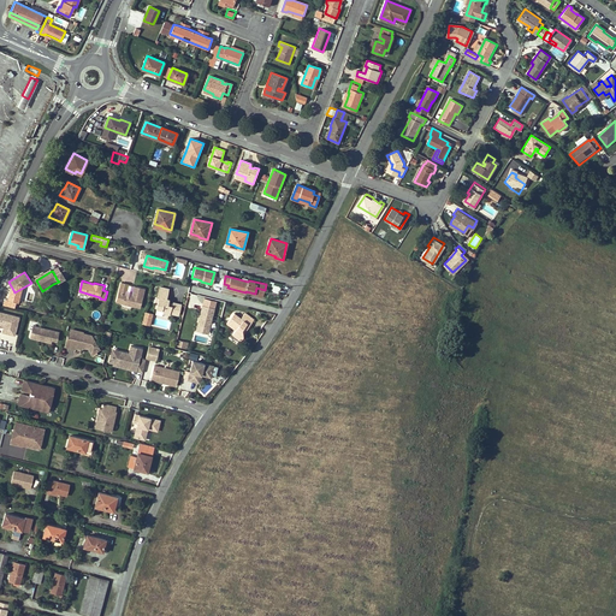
[(128,290),(129,284),(122,282),(117,302),(122,303),(124,302),(131,303),(132,306),(140,308),(144,289),(134,286),(132,291),(132,294),(128,292),(128,290)]
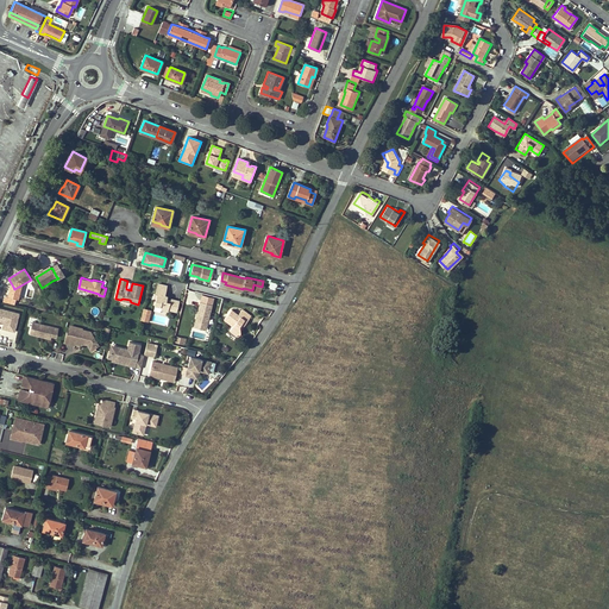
[(156,292),(158,292),(155,303),(162,306),(161,308),(167,309),(168,308),(176,309),(179,300),(171,297),(171,299),(170,299),(169,300),(165,300),(165,297),(167,294),(164,293),(167,283),(158,281),(156,292)]
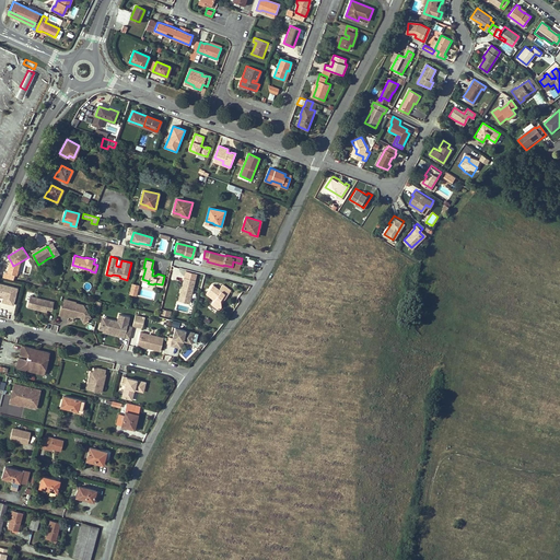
[(233,261),(232,267),(228,266),(228,267),(240,270),(241,264),(233,261)]
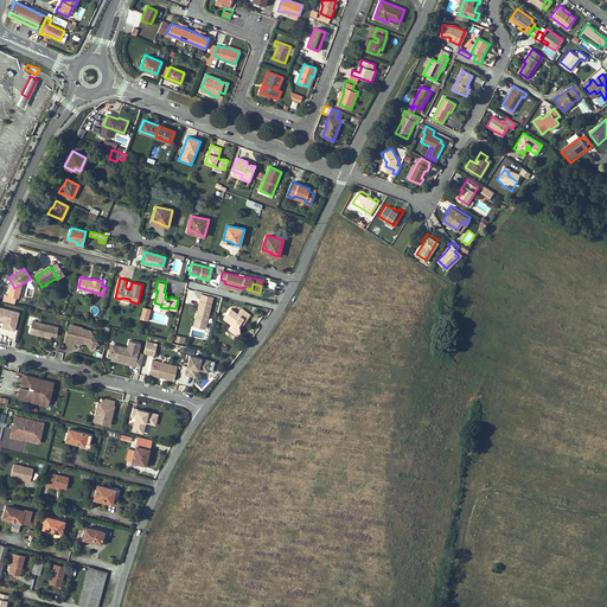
[(211,304),(199,300),(193,325),(200,326),(202,321),(205,323),(211,304)]
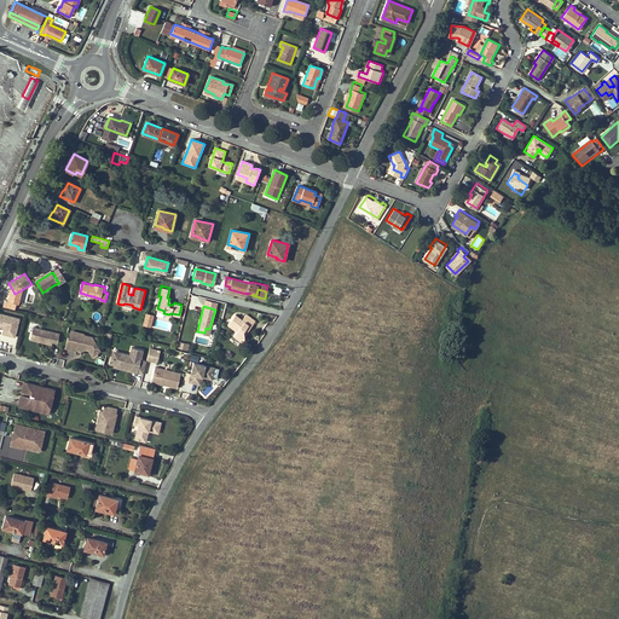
[(227,323),(237,330),(233,335),(242,341),(246,337),(244,333),(243,329),(248,323),(250,325),(255,319),(246,312),(242,318),(235,313),(227,323)]
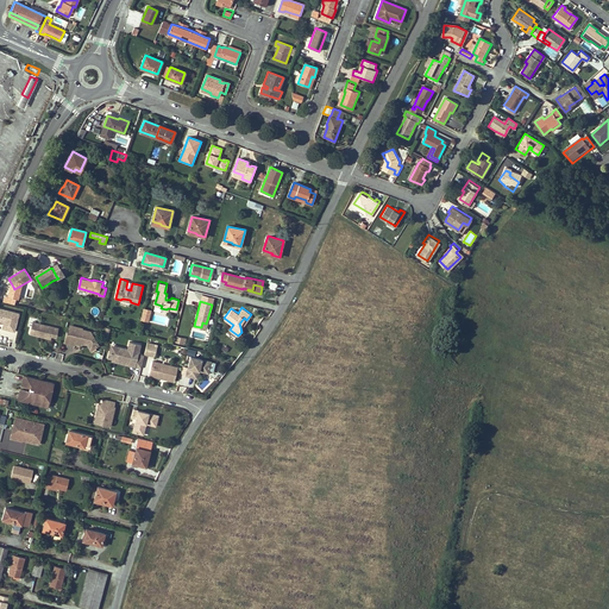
[(5,320),(4,326),(4,328),(13,331),(18,313),(0,308),(0,320),(0,321),(2,321),(2,320),(5,320)]
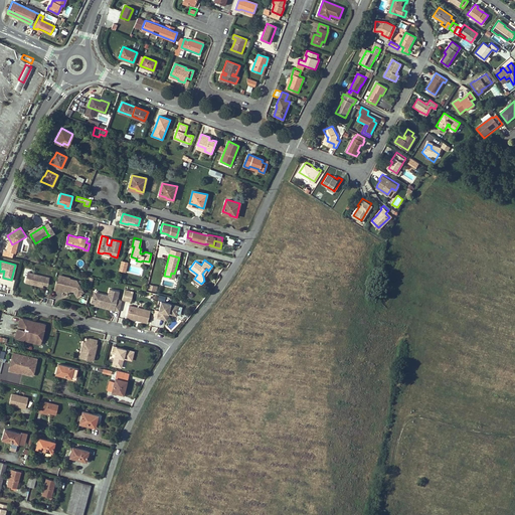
[(49,277),(27,271),(25,281),(32,283),(32,282),(35,283),(35,284),(43,286),(44,283),(47,284),(49,277)]
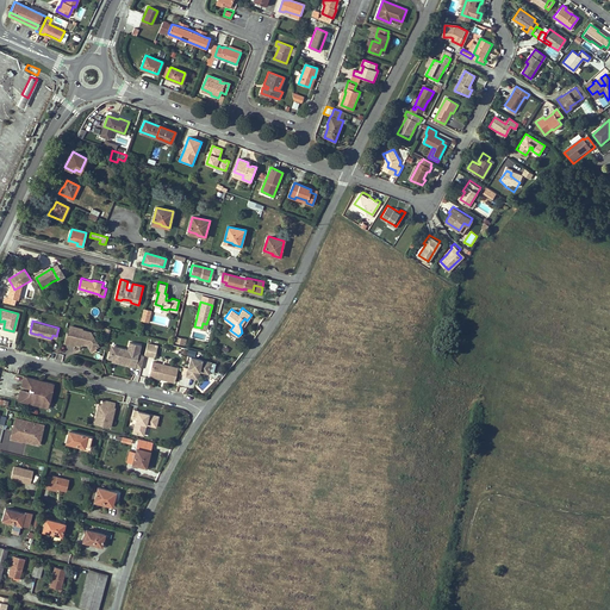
[(68,335),(67,334),(64,342),(74,344),(75,343),(81,344),(82,342),(87,343),(89,347),(91,348),(98,344),(91,331),(82,329),(82,330),(72,328),(70,335),(68,335)]
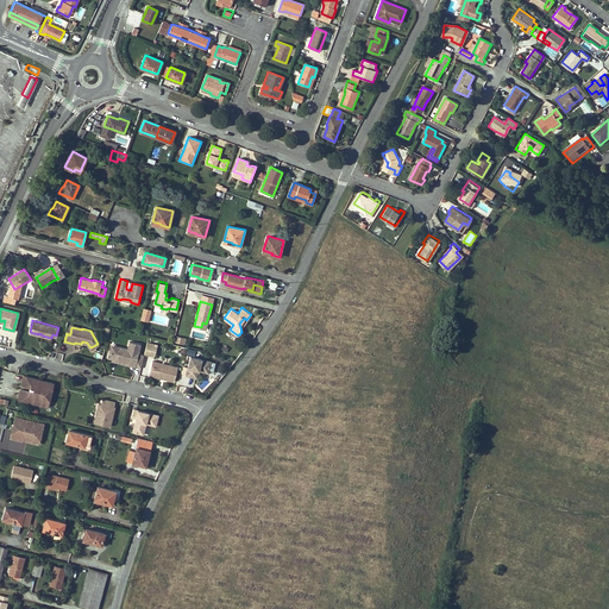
[(126,350),(113,346),(112,351),(110,351),(108,357),(111,358),(113,358),(114,356),(118,357),(117,359),(131,363),(130,365),(140,369),(144,356),(137,355),(139,345),(129,341),(126,350)]
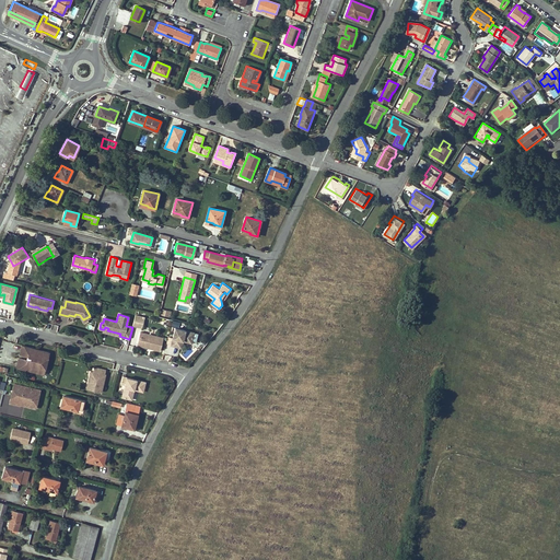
[(135,314),(132,326),(142,328),(144,315),(135,314)]
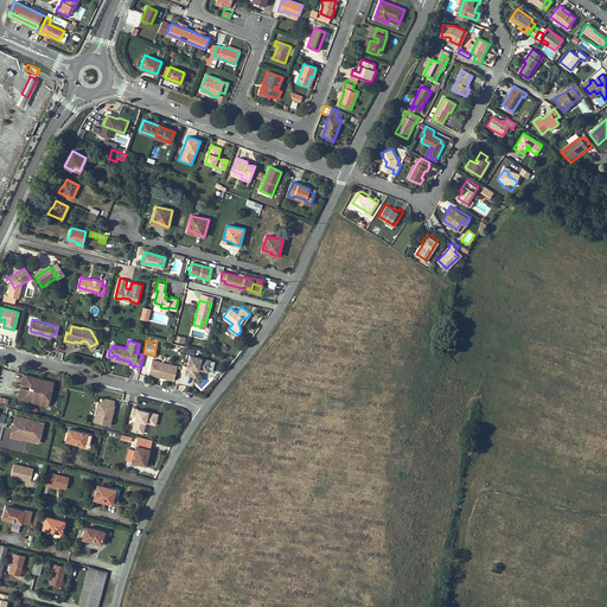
[(209,359),(190,355),(185,374),(193,375),(196,366),(198,368),(198,365),(208,368),(209,359)]
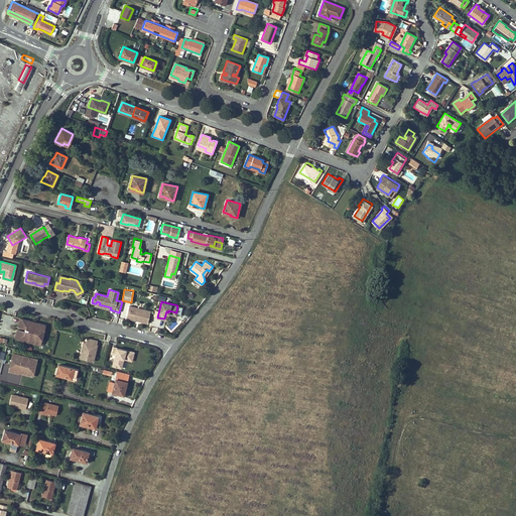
[(151,310),(129,305),(126,317),(138,320),(138,318),(140,319),(140,321),(148,323),(151,310)]
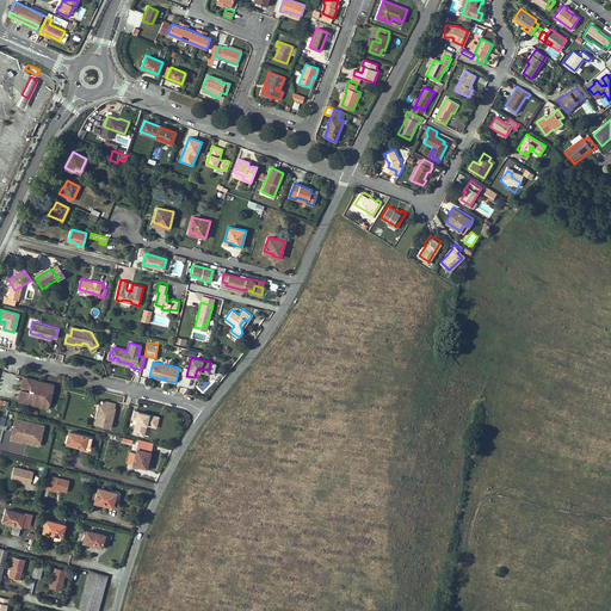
[(18,400),(48,407),(54,384),(24,376),(22,387),(30,389),(34,390),(43,393),(44,394),(42,395),(32,393),(29,392),(29,393),(20,390),(18,400)]
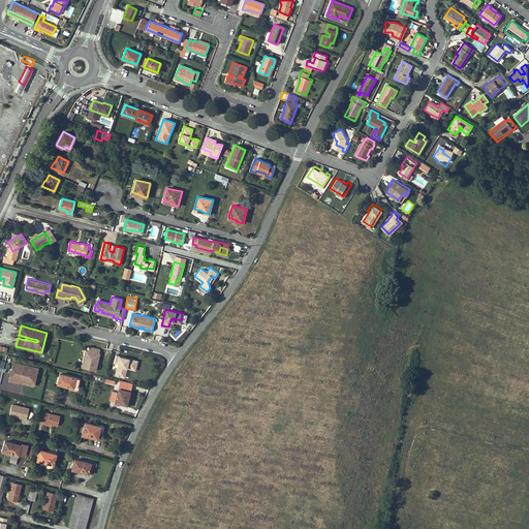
[(97,362),(96,362),(96,359),(97,359),(98,359),(99,358),(99,356),(100,353),(99,353),(100,349),(89,346),(88,350),(86,361),(84,360),(83,367),(96,370),(97,362)]
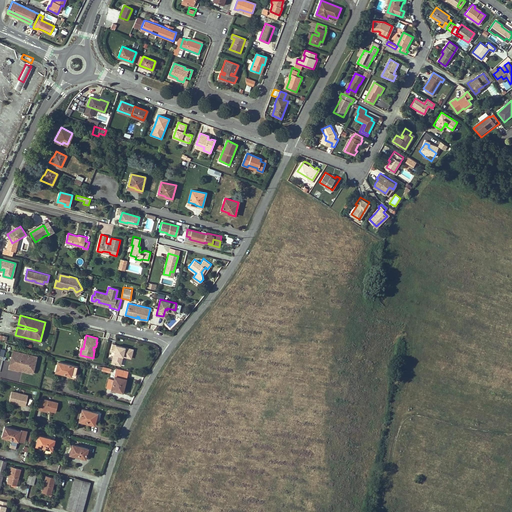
[(134,349),(113,344),(111,350),(115,351),(112,362),(120,364),(122,354),(132,356),(134,349)]
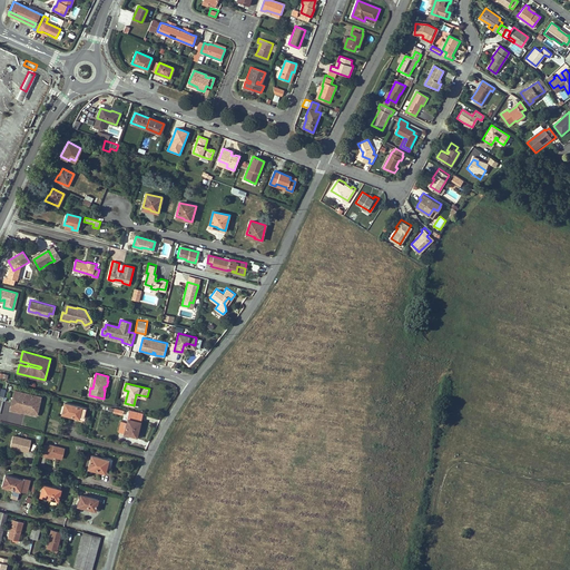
[(10,410),(38,416),(41,397),(16,391),(10,410)]
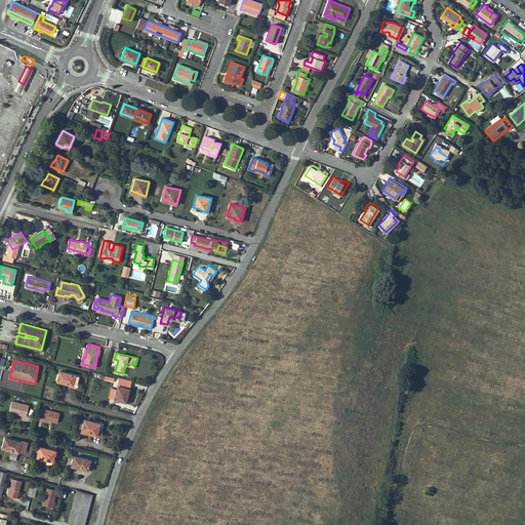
[(135,365),(125,363),(123,373),(124,374),(127,365),(135,366),(135,365)]
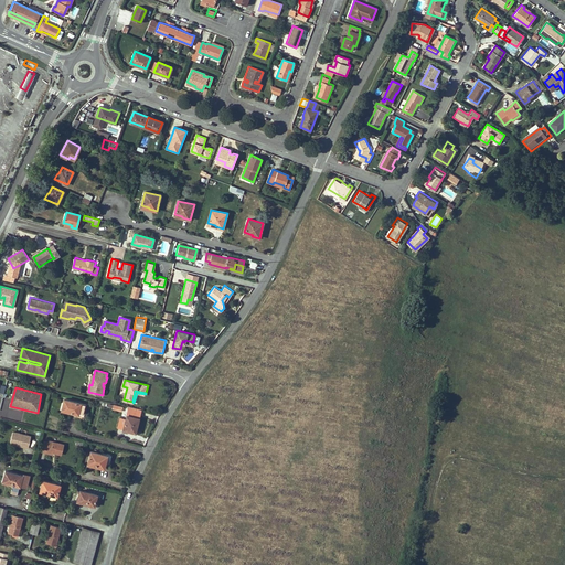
[(64,400),(62,409),(77,414),(77,415),(84,416),(86,404),(64,400)]
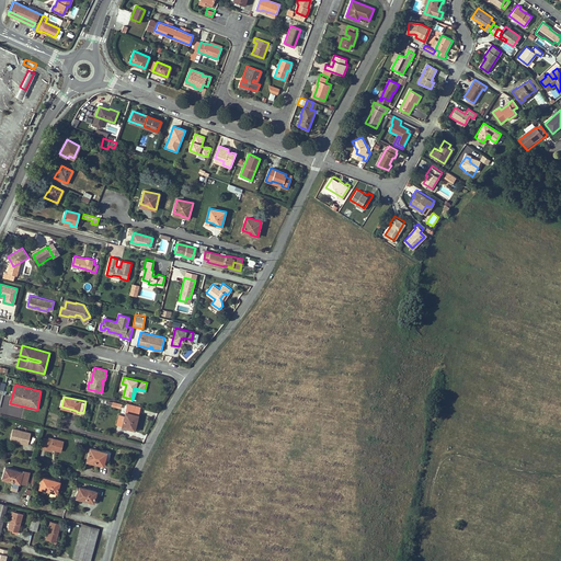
[(126,411),(122,426),(135,430),(140,407),(128,403),(126,411)]
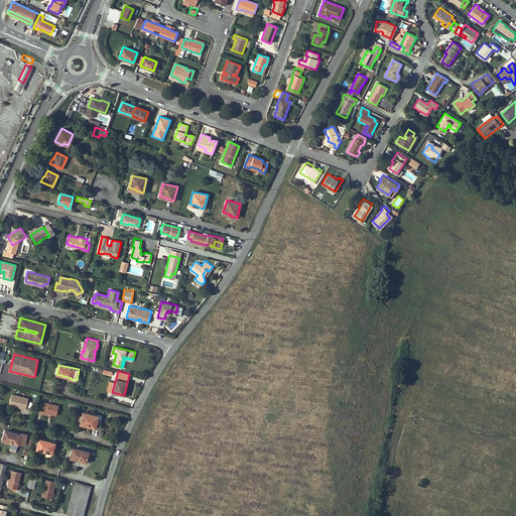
[(16,407),(16,406),(22,407),(22,408),(26,410),(28,399),(12,395),(9,405),(16,407)]
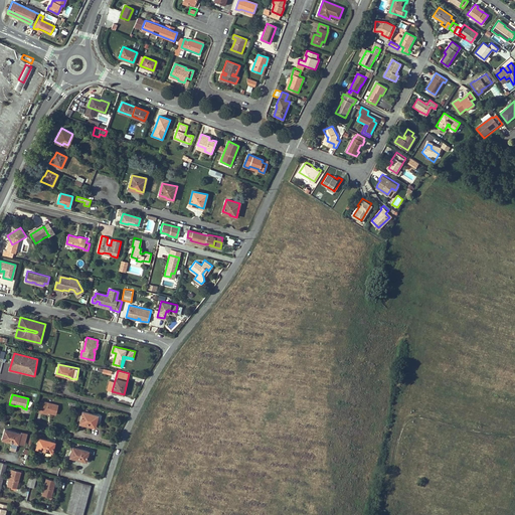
[(44,403),(40,402),(38,411),(41,412),(42,410),(48,412),(56,414),(58,404),(44,401),(44,403)]
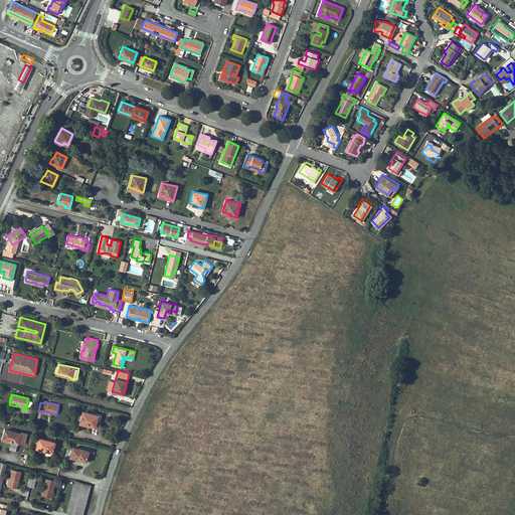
[(82,410),(79,422),(95,426),(96,424),(100,425),(102,414),(93,412),(93,413),(82,410)]
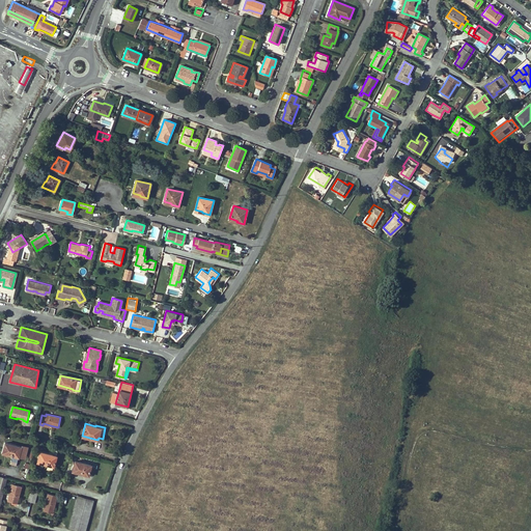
[(5,442),(2,452),(19,457),(21,446),(5,442)]
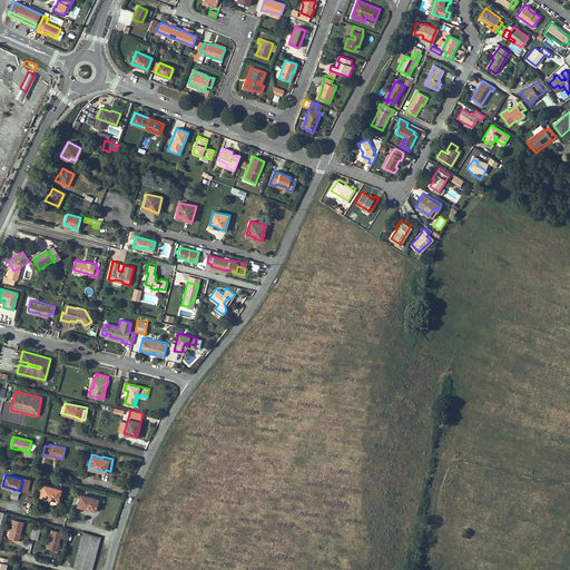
[(42,484),(40,495),(58,500),(60,490),(42,484)]
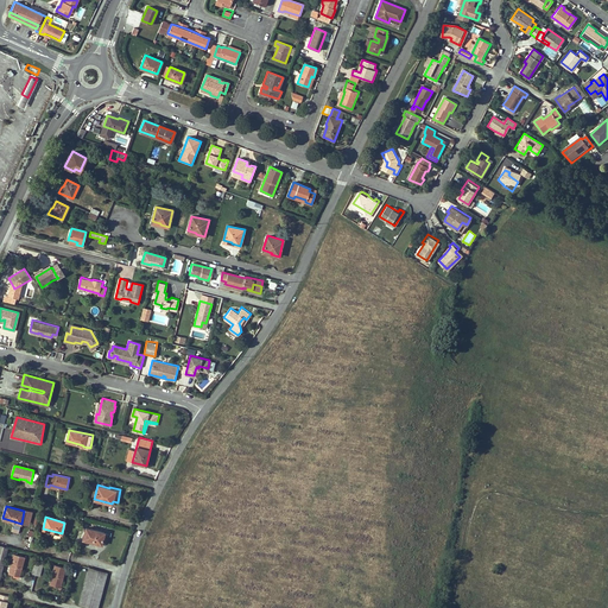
[(86,527),(82,539),(101,544),(105,532),(86,527)]
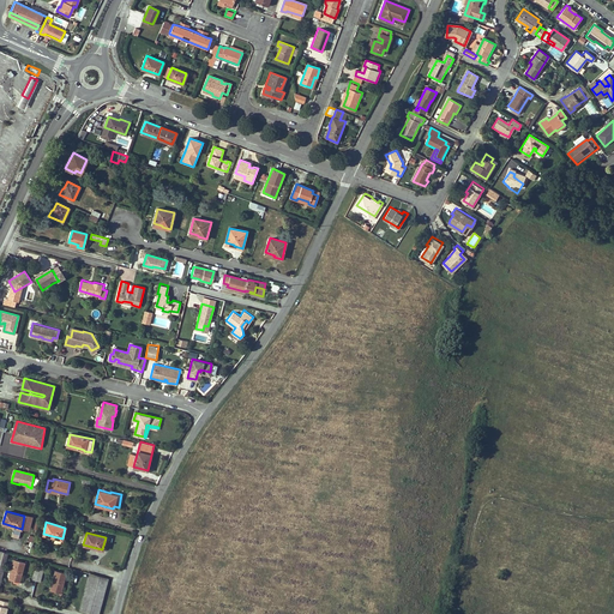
[(25,563),(14,560),(8,578),(16,581),(17,578),(20,579),(25,563)]
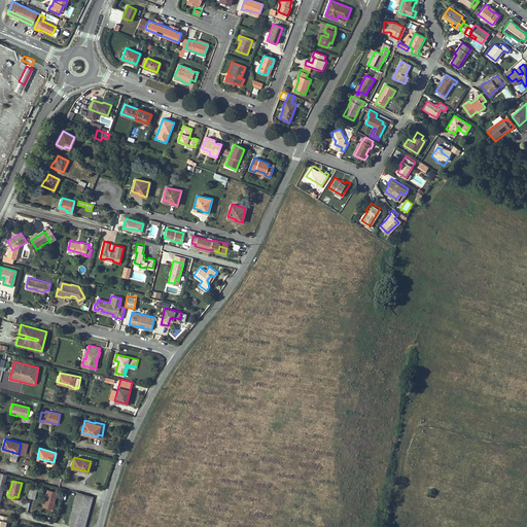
[(38,487),(34,486),(31,485),(28,497),(31,497),(35,498),(38,487)]
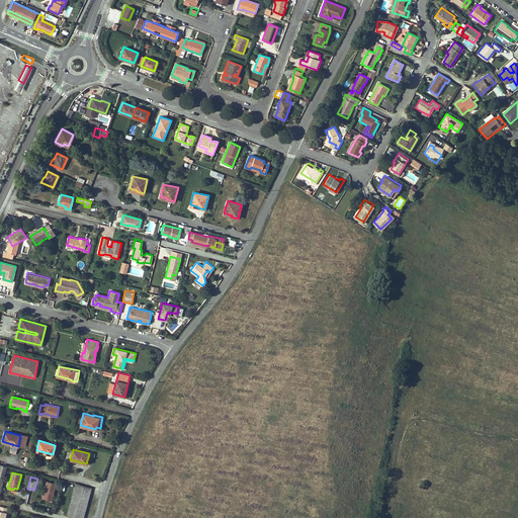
[(56,484),(47,482),(42,498),(48,499),(49,497),(52,498),(56,484)]
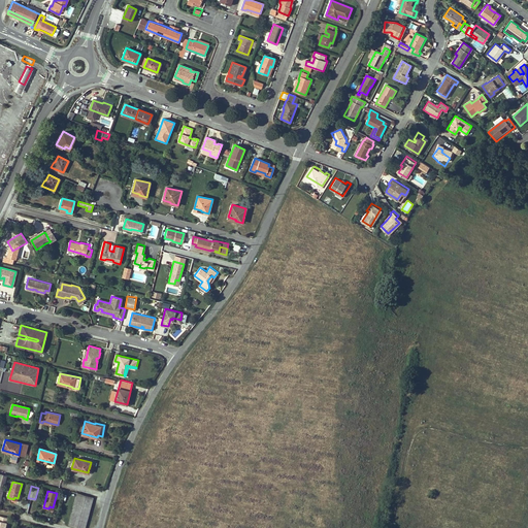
[(68,525),(81,527),(84,527),(93,497),(77,493),(68,525)]
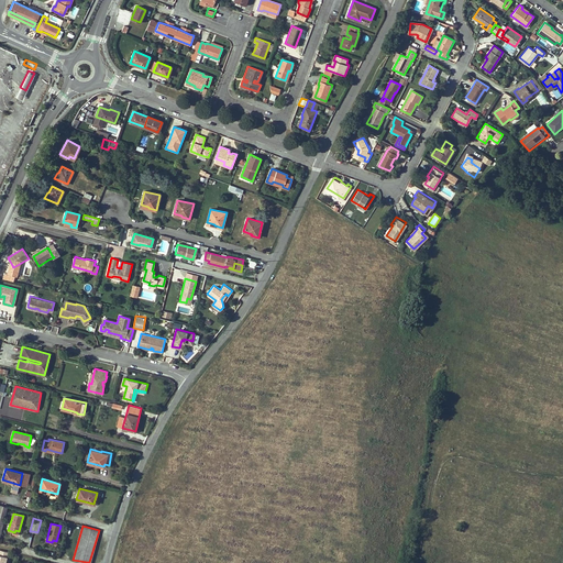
[(9,552),(0,550),(0,562),(4,562),(7,556),(8,556),(9,552)]
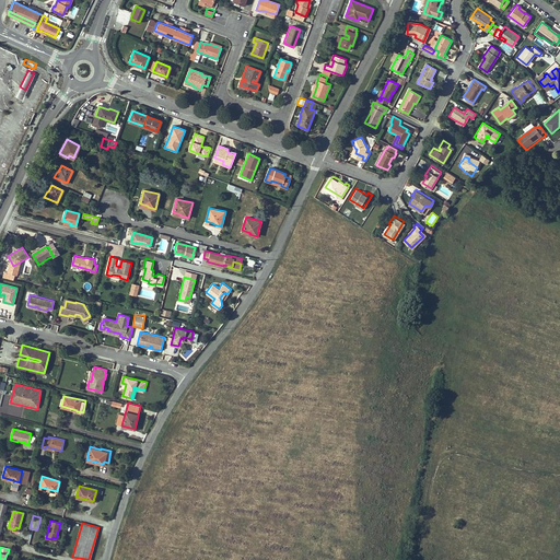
All buildings are outlined.
